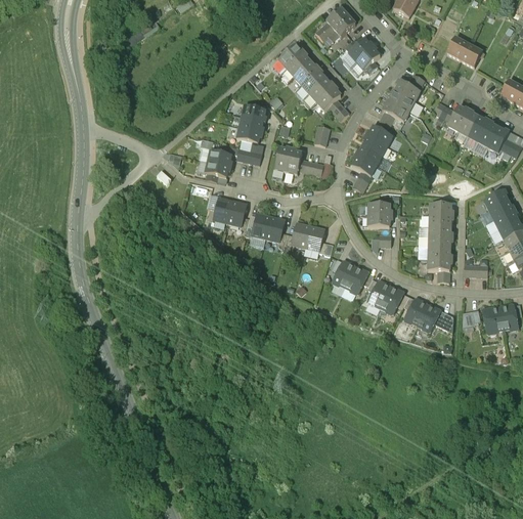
[(397,0),(393,9),(408,17),(418,0),(397,0)]
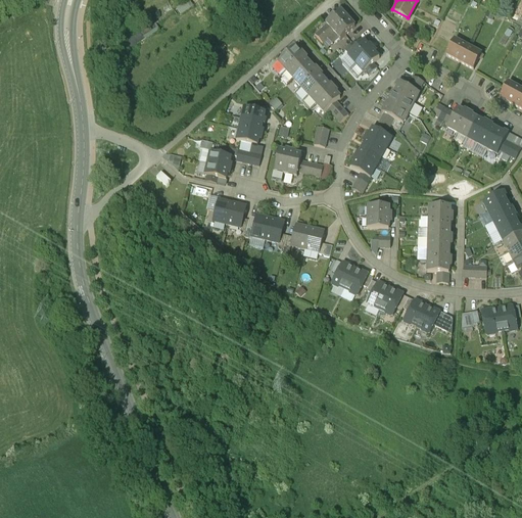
[(339,7),(325,19),(326,20),(320,27),(327,35),(327,34),(328,35),(331,36),(334,36),(337,33),(339,36),(353,24),(339,7)]
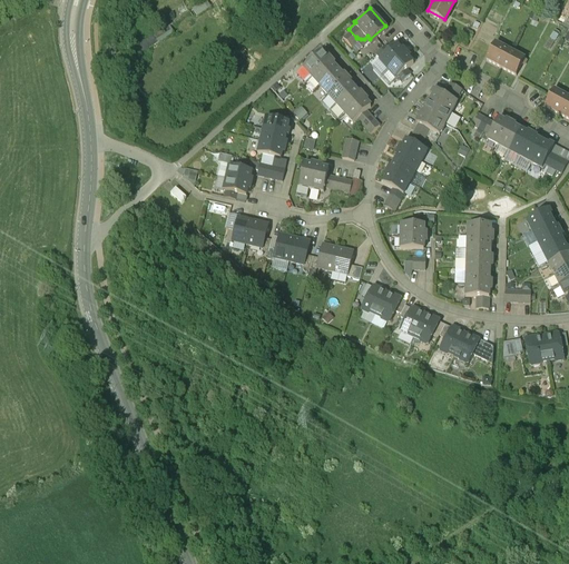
[(356,38),(349,29),(343,35),(350,42),(356,38)]
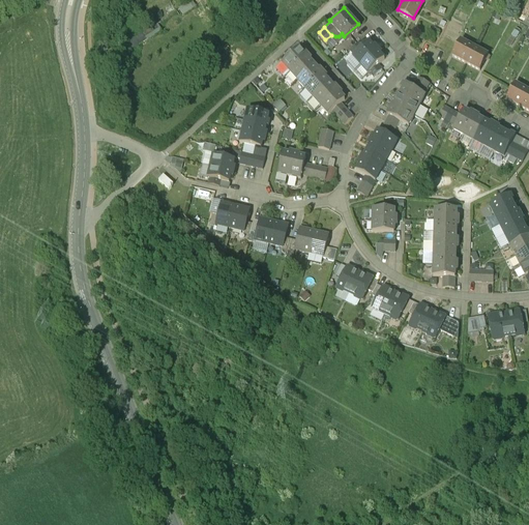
[(465,59),(473,44),(460,36),(451,53),(465,59)]
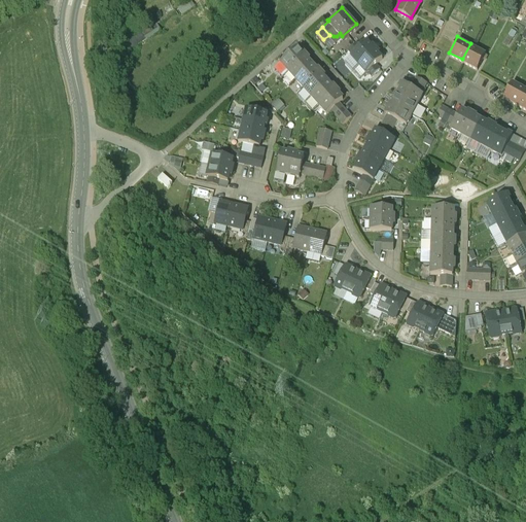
[(350,50),(349,51),(357,61),(375,44),(372,41),(370,42),(365,37),(359,43),(350,50)]
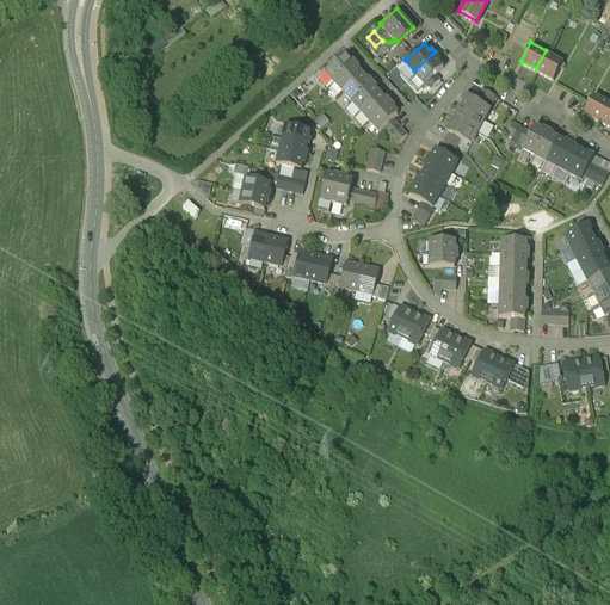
[(412,45),(402,54),(406,59),(417,50),(412,45)]
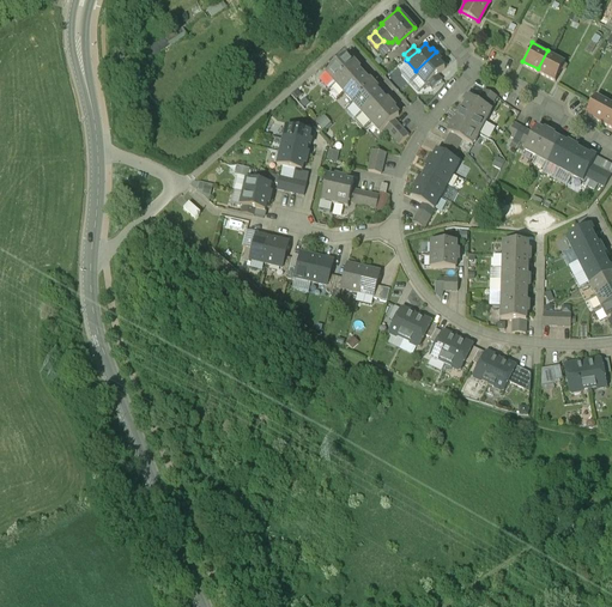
[(553,77),(563,59),(547,50),(538,68),(553,77)]
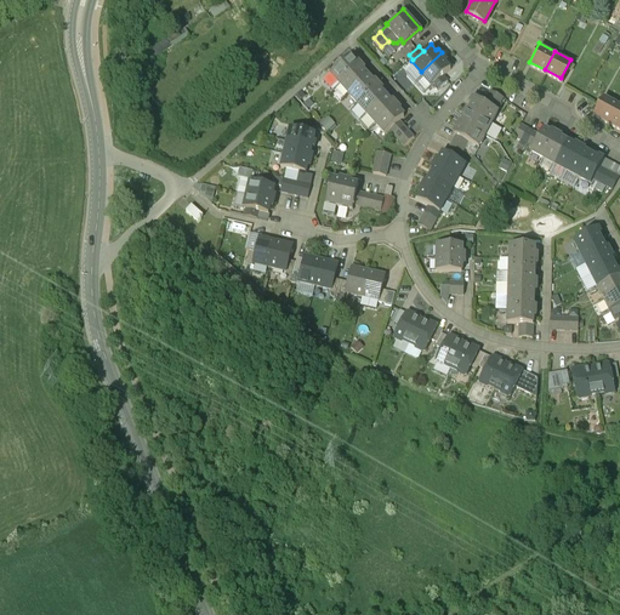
[(348,52),(329,69),(339,79),(359,61),(356,56),(353,58),(348,52)]
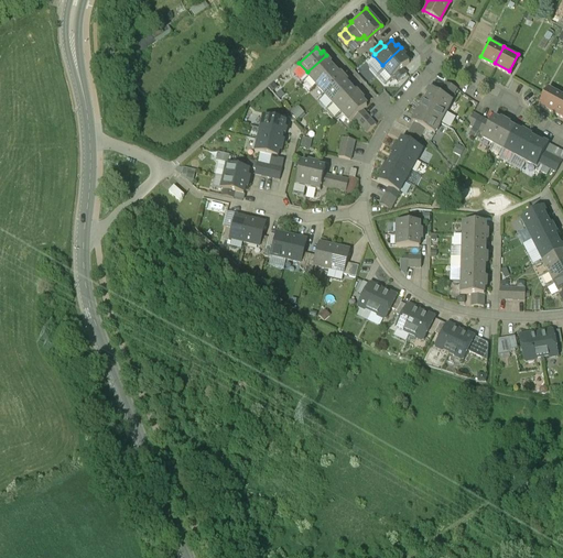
[(401,47),(382,65),(391,74),(392,73),(401,65),(408,58),(403,54),(405,52),(401,47)]
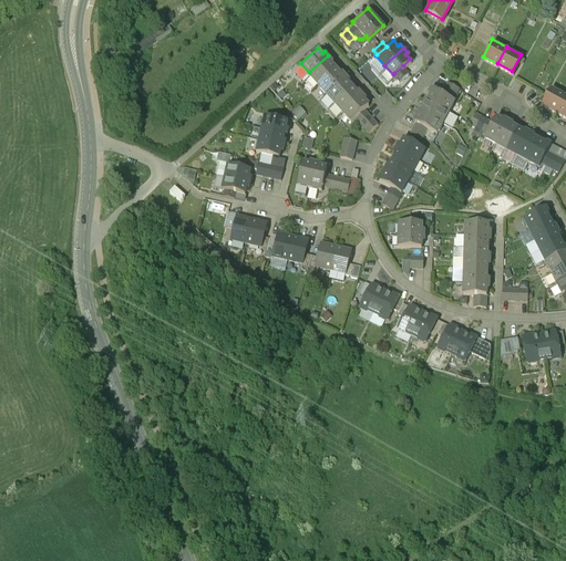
[(328,55),(309,72),(317,82),(335,65),(330,61),(331,60),(328,55)]
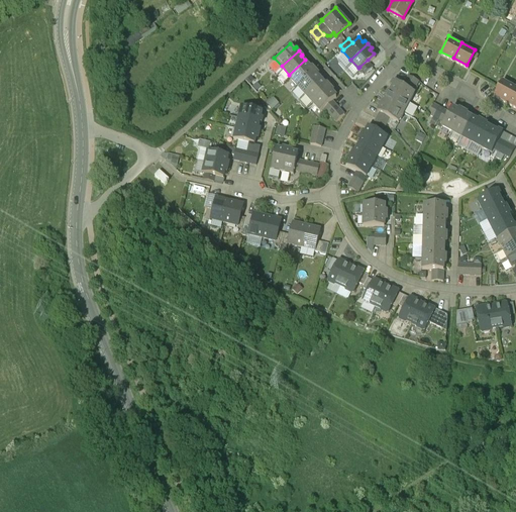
[(305,60),(289,75),(297,83),(314,67),(310,64),(309,65),(305,60)]
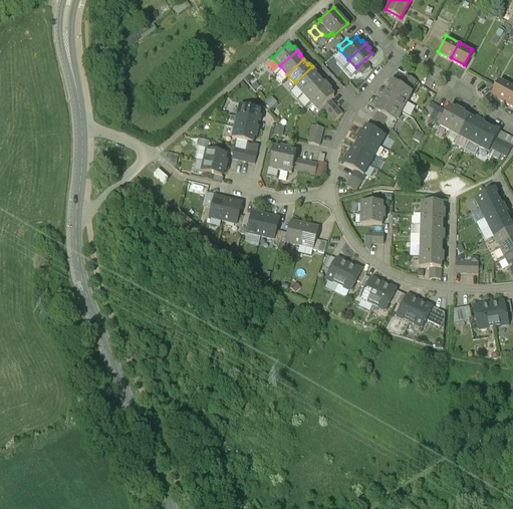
[(365,59),(357,66),(361,71),(369,63),(365,59)]
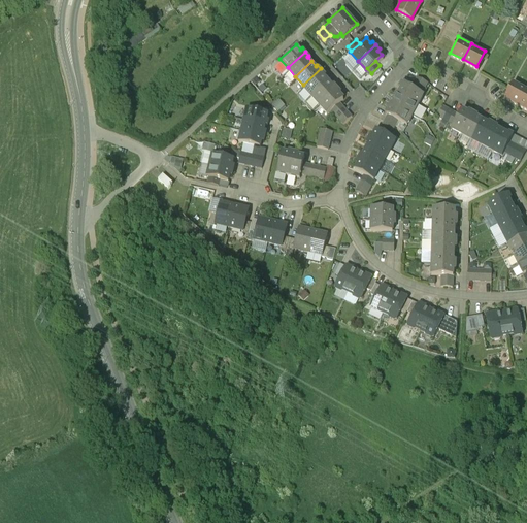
[(321,68),(303,85),(310,93),(327,78),(323,73),(324,72),(321,68)]
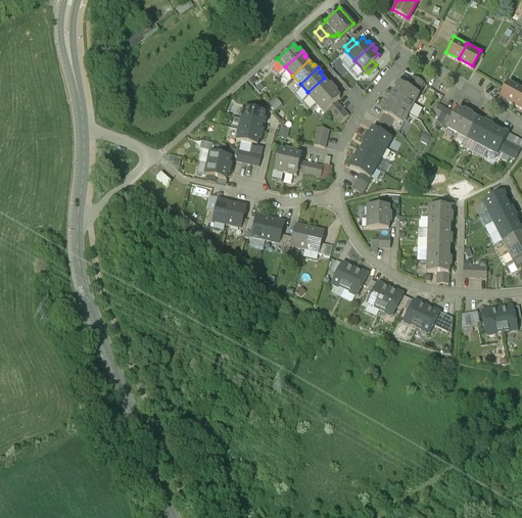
[(422,78),(412,73),(410,78),(420,84),(422,78)]
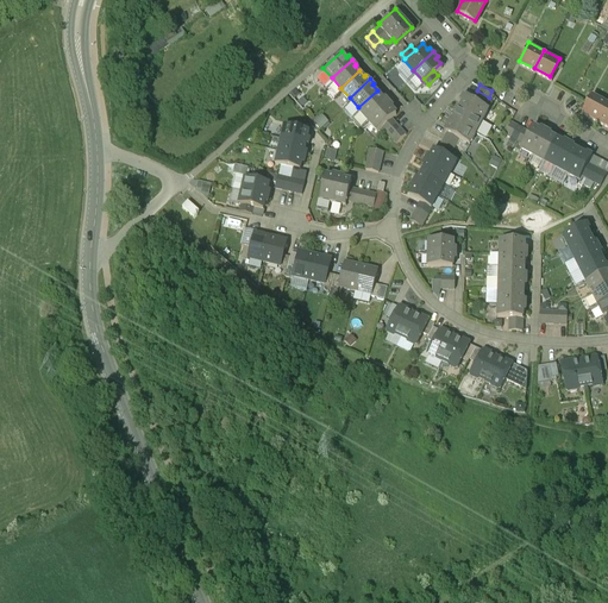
[(377,90),(358,107),(367,117),(388,99),(383,94),(382,95),(377,90)]
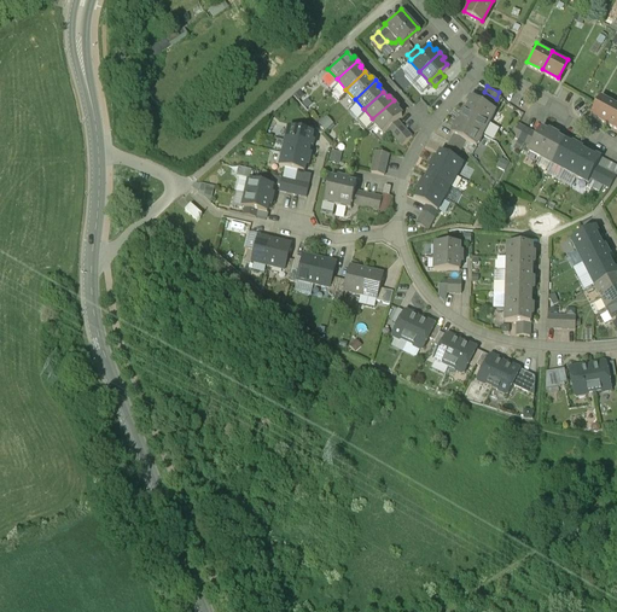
[(496,99),(484,92),(481,99),(493,105),(496,99)]
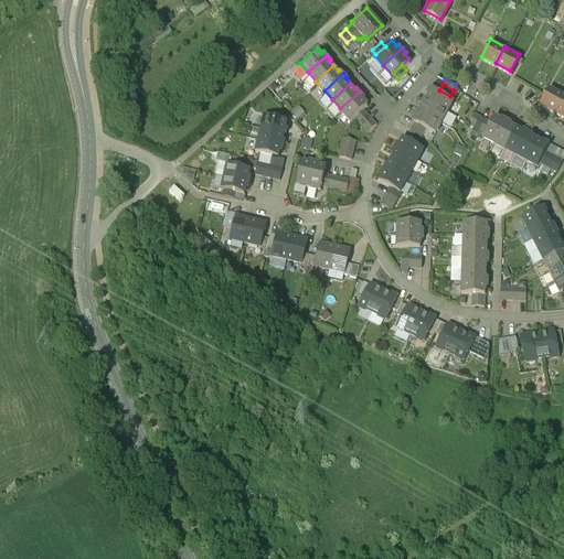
[(439,90),(429,85),(426,90),(428,92),(425,97),(446,108),(451,97),(450,96),(439,90)]
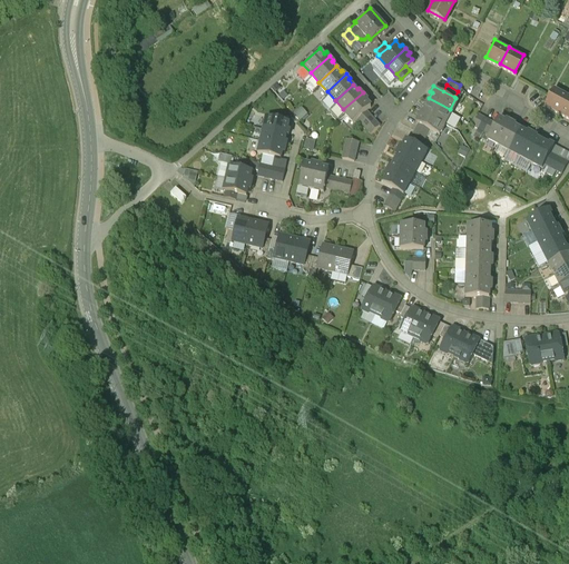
[(559,110),(568,94),(552,86),(543,102),(559,110)]
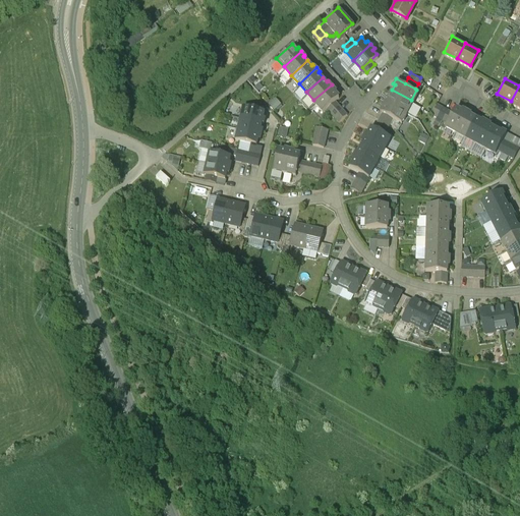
[(332,84),(313,100),(322,109),(326,105),(334,98),(338,94),(333,90),(335,88),(332,84)]
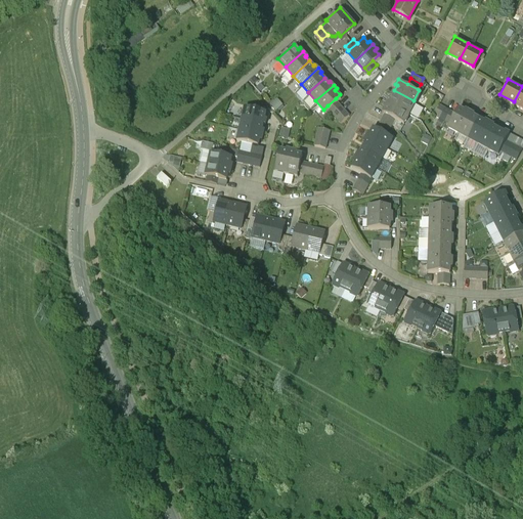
[(522,105),(522,86),(514,101),(522,105)]
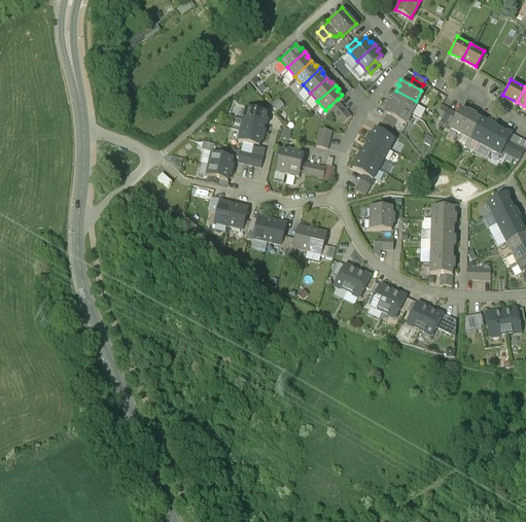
[(396,91),(394,90),(392,95),(394,95),(391,101),(411,111),(416,101),(396,91)]
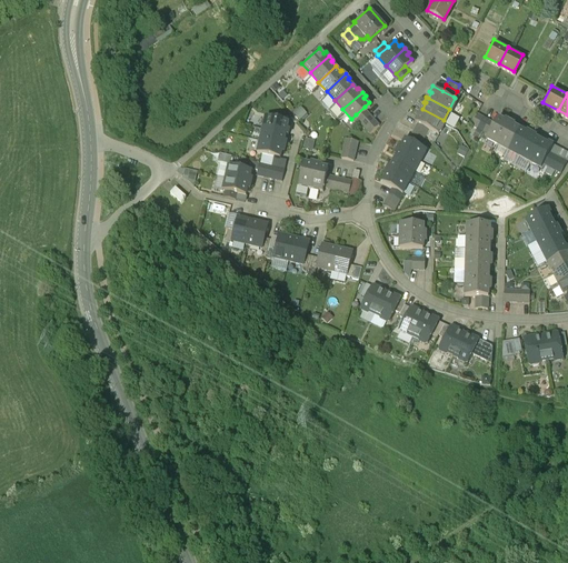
[(365,107),(356,114),(360,120),(369,111),(365,107)]
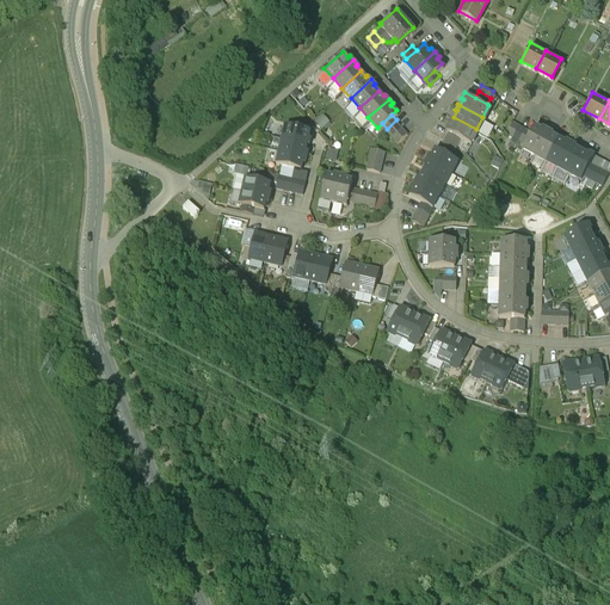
[(454,117),(451,116),(449,121),(451,122),(448,129),(460,135),(470,141),(476,129),(454,117)]
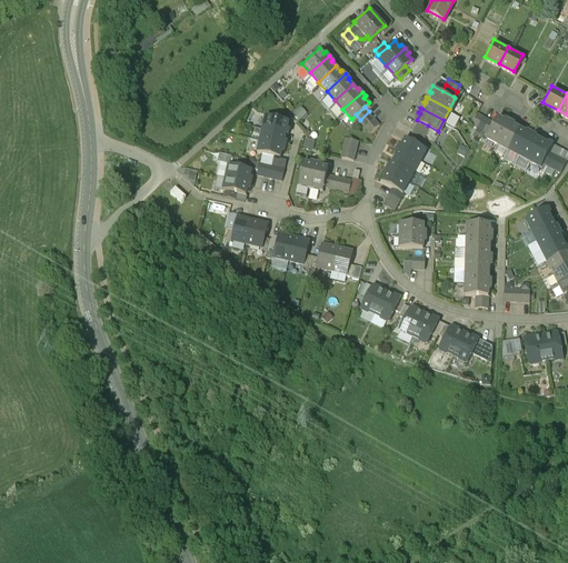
[(477,110),(470,121),(476,124),(482,113),(477,110)]
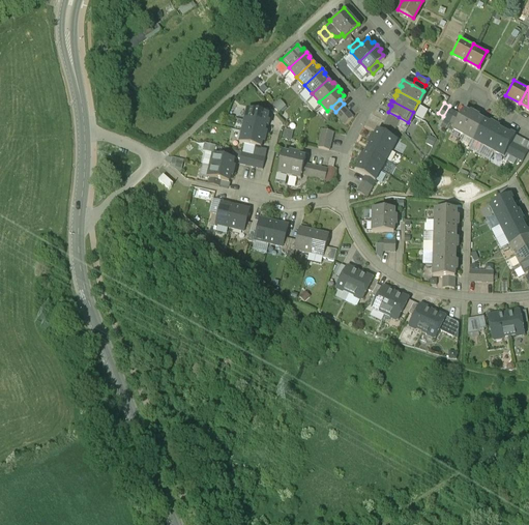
[(344,104),(335,112),(339,116),(348,109),(344,104)]
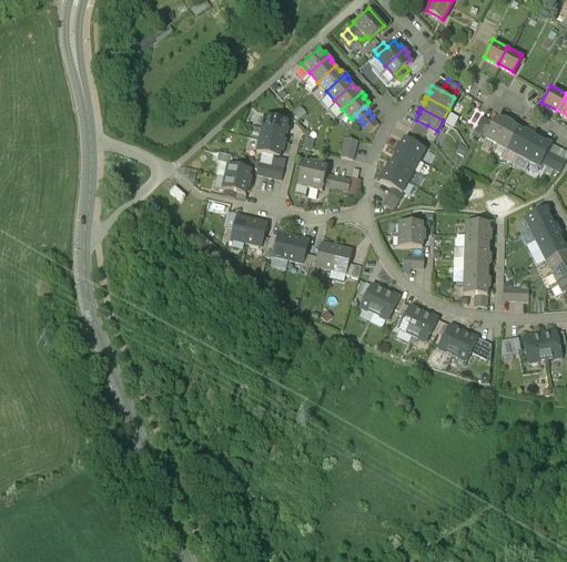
[(287,119),(264,113),(262,125),(284,131),(286,131),(287,125),(285,125),(287,119)]
